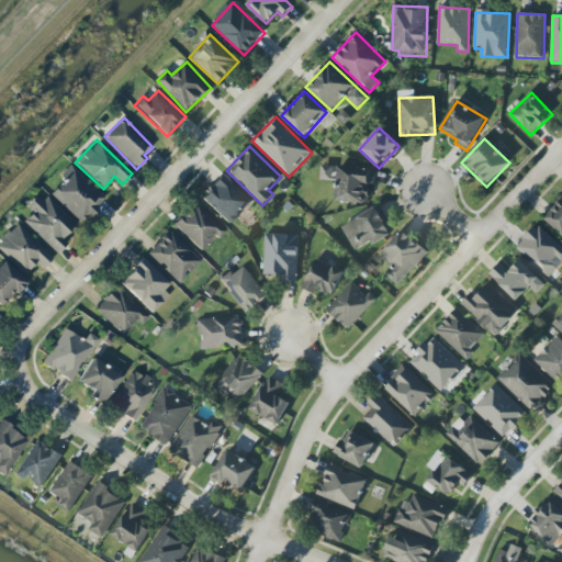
[(334,166),(321,166),(321,180),(333,180),(334,166)]
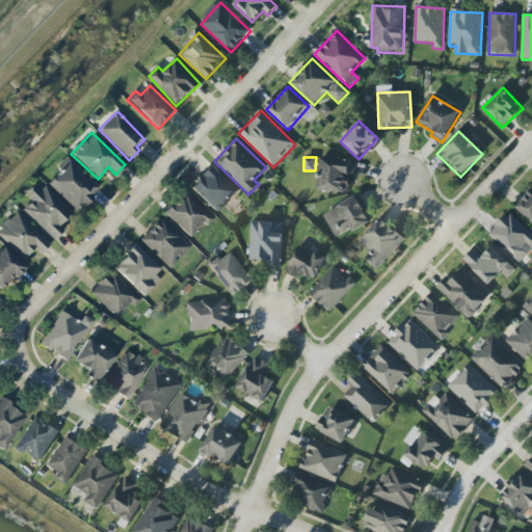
[(46,183),(77,211),(99,187),(68,159),(46,183)]
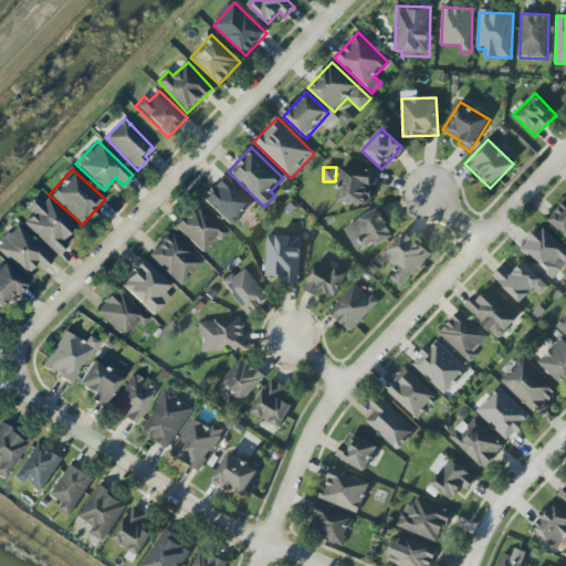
[(369,205),(370,187),(377,187),(377,170),(339,169),(338,203),(369,205)]
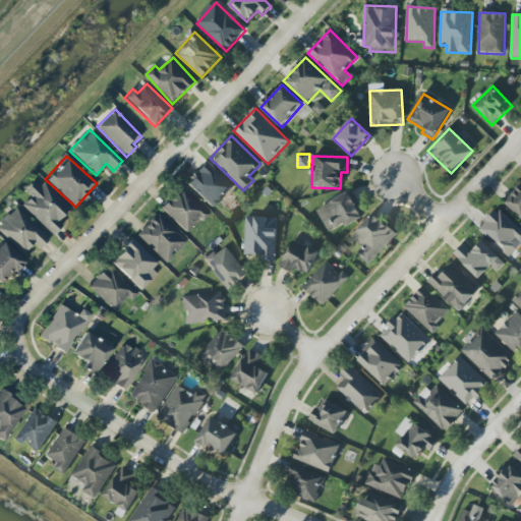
[(186,183),(213,209),(233,187),(206,162),(186,183)]
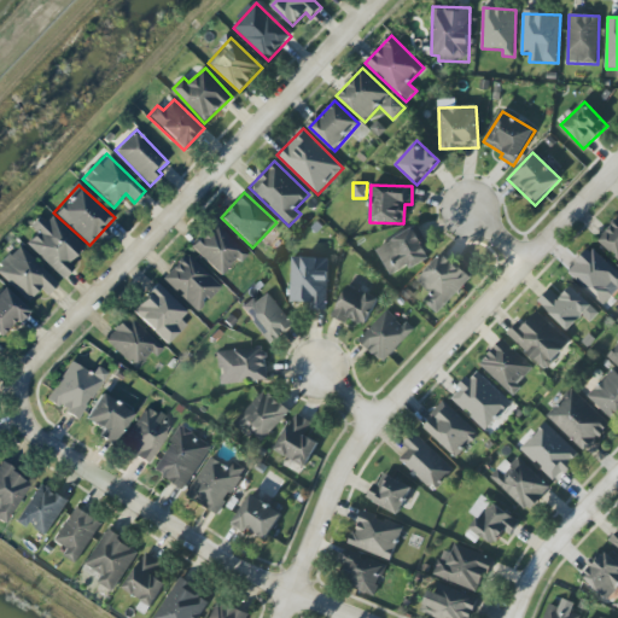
[(68,262),(83,246),(51,216),(45,222),(38,216),(28,226),(35,233),(25,244),(63,279),(74,267),(68,262)]
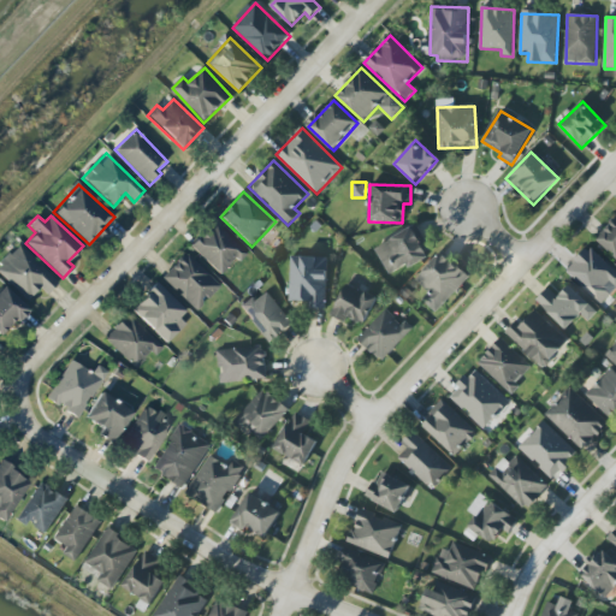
[(615,217),(596,240),(615,259),(615,217)]
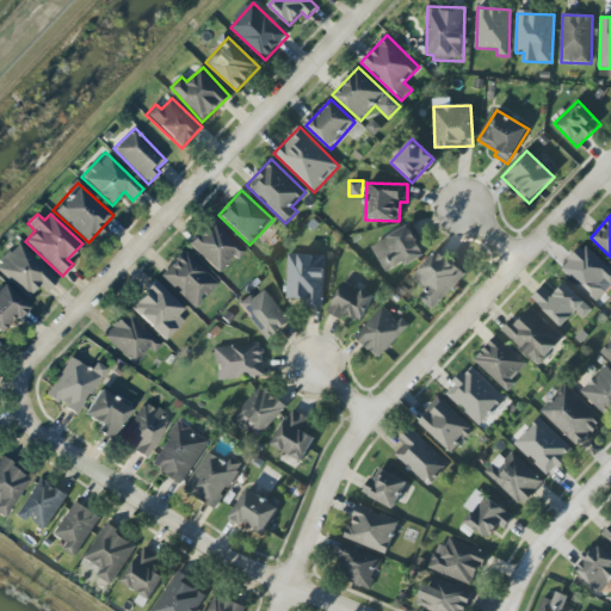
[(236,260),(245,252),(211,221),(189,245),(218,272),(233,257),(236,260)]
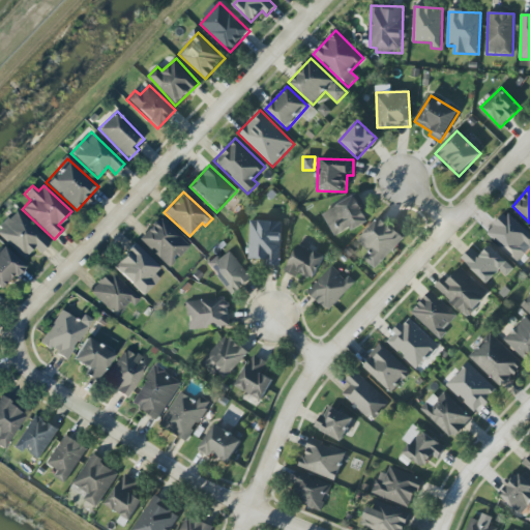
[(335,238),(372,218),(358,194),(322,213),(335,238)]
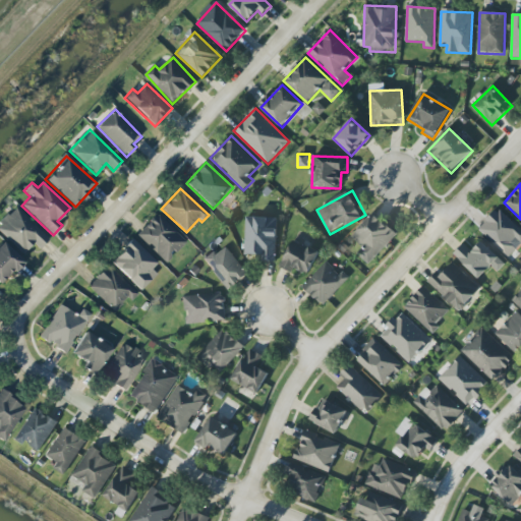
[(33,243),(39,249),(49,239),(14,208),(0,222),(0,232),(23,254),(33,243)]
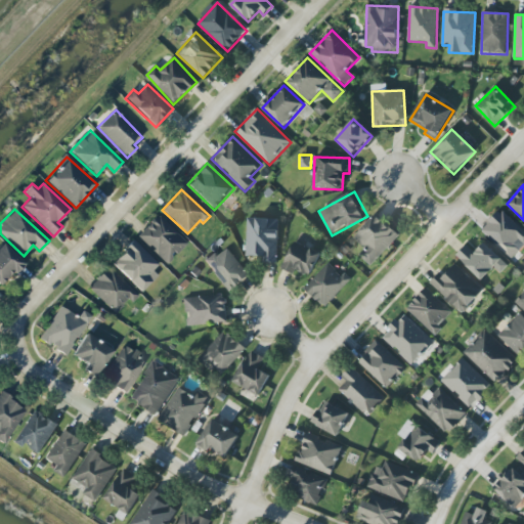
[(512,259),(523,246),(523,230),(500,209),(481,230),(512,259)]
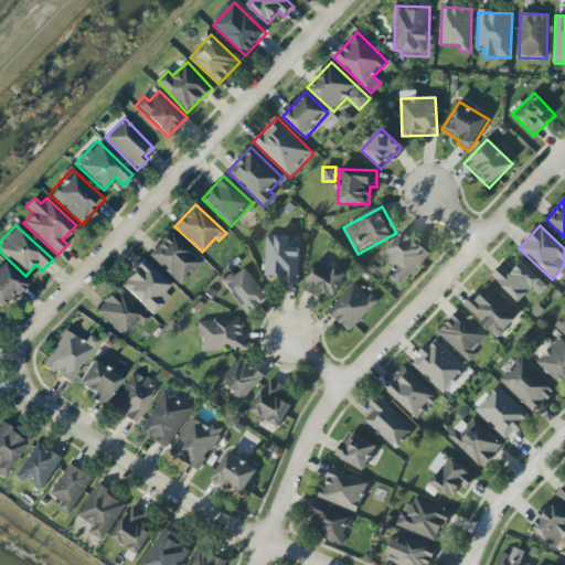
[(394,268),(387,276),(400,287),(430,255),(405,231),(381,257),(394,268)]
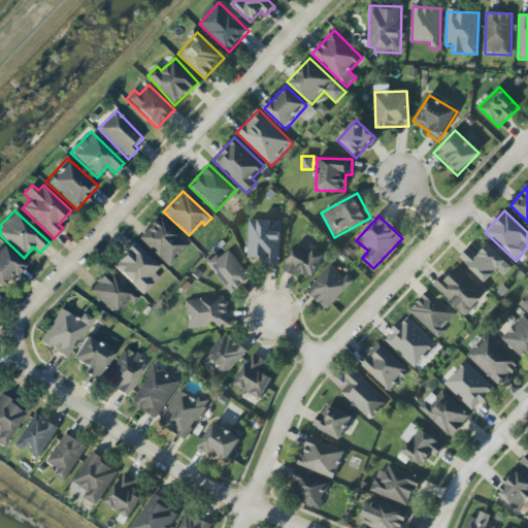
[(188,244),(158,217),(137,238),(168,266),(188,244)]
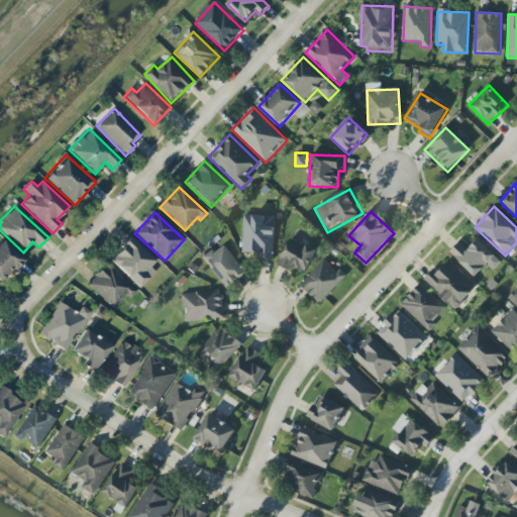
[(275,216),(244,215),(242,257),(274,259),(275,216)]
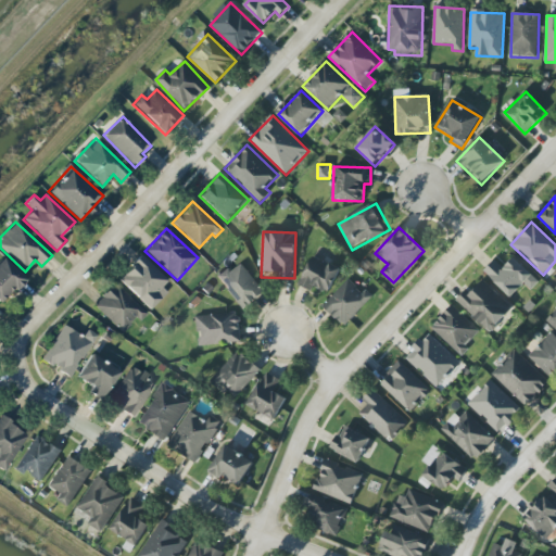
[(171,283),(141,255),(117,279),(148,308),(171,283)]
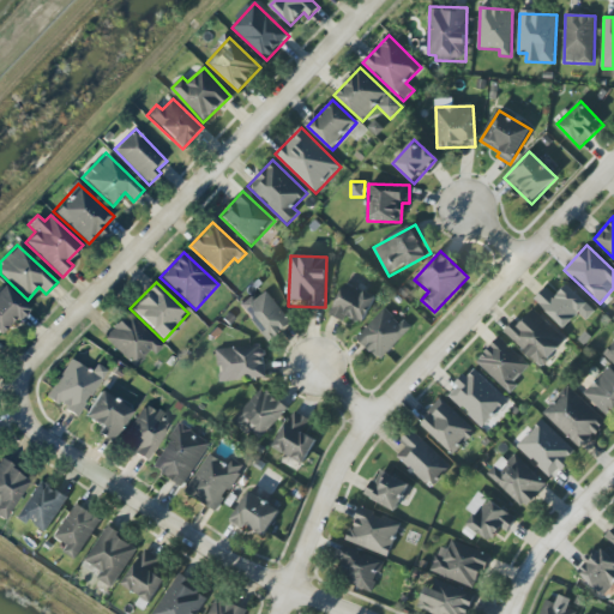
[(329,314),(344,323),(347,317),(363,324),(377,298),(345,282),(329,314)]
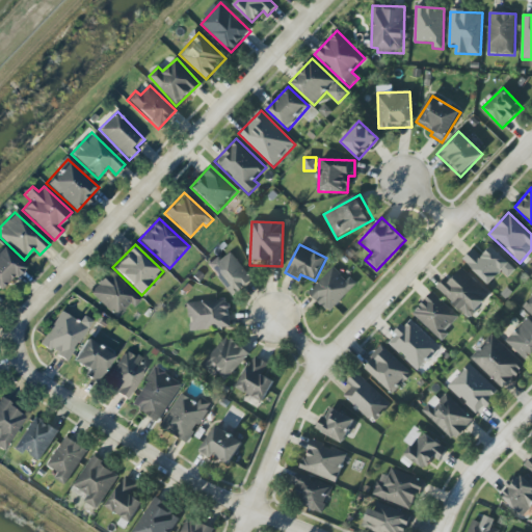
[(489,285),(502,271),(508,277),(516,269),(491,246),(482,257),(474,248),(462,260),(489,285)]
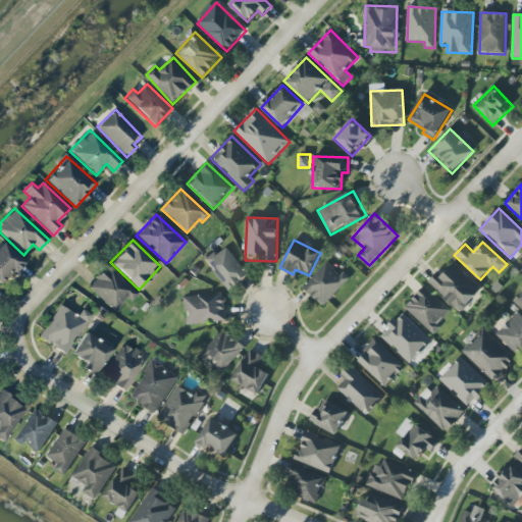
[(0,281),(10,271),(13,274),(23,263),(2,243),(0,244),(0,281)]
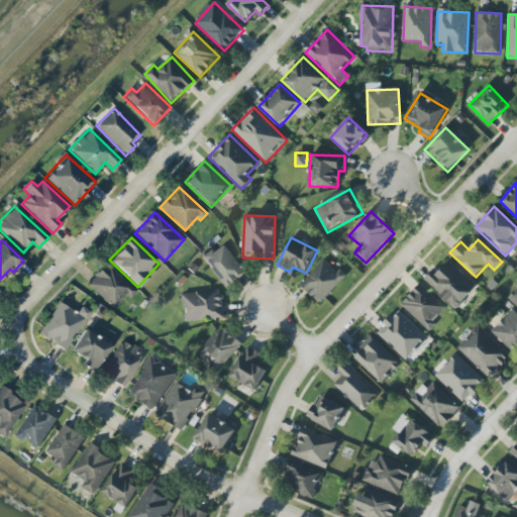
[(224,288),(245,275),(226,245),(214,253),(211,249),(202,254),(224,288)]
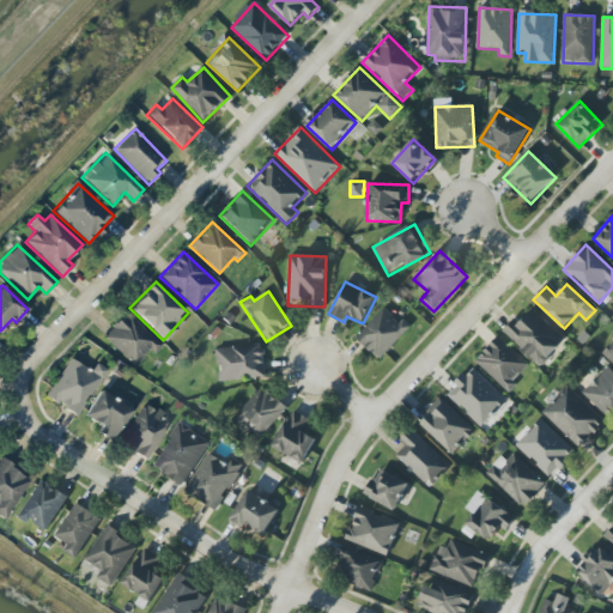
[(408,329),(384,307),(356,338),(380,360),(408,329)]
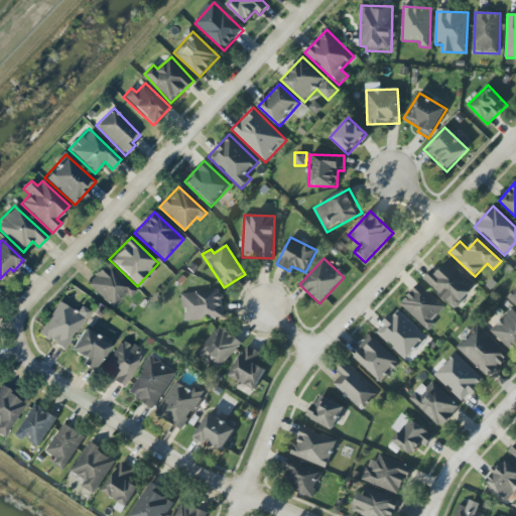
[(424,279),(456,308),(477,286),(448,260),(435,274),(432,270),(424,279)]
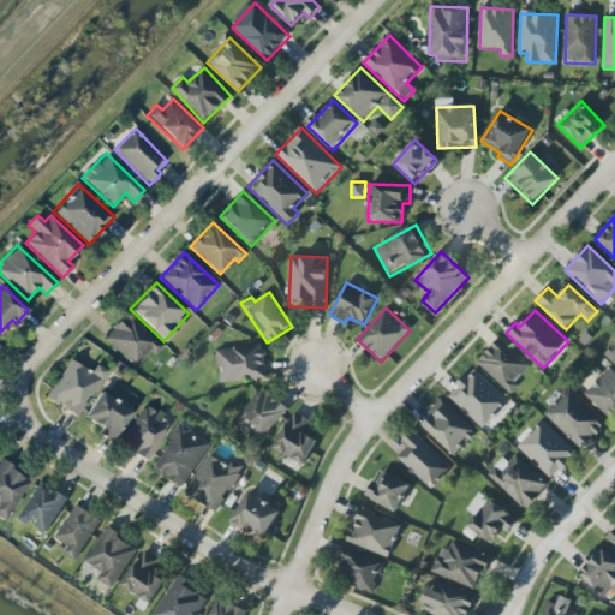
[(103,336),(133,368),(151,352),(154,354),(161,348),(127,312),(103,336)]
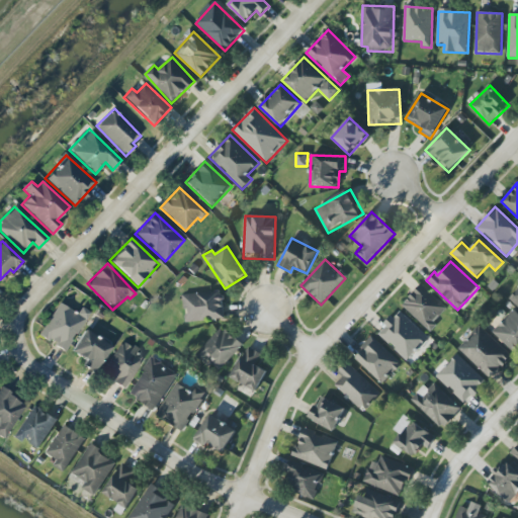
[(429,331),(448,309),(421,284),(402,306),(429,331)]
